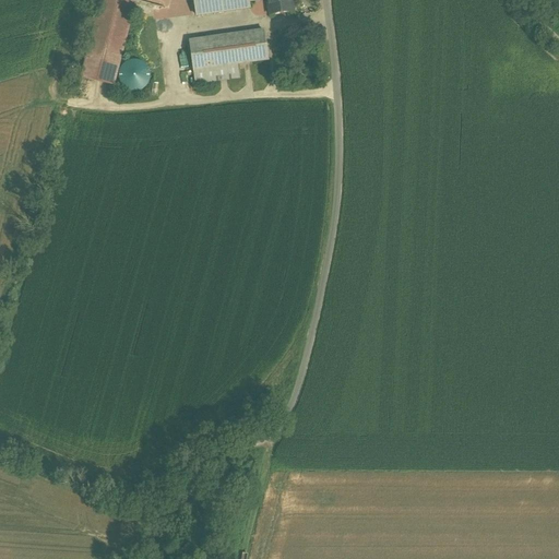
[(135,3),(122,0),(102,0),(82,79),(114,86),(118,71),(135,3)]
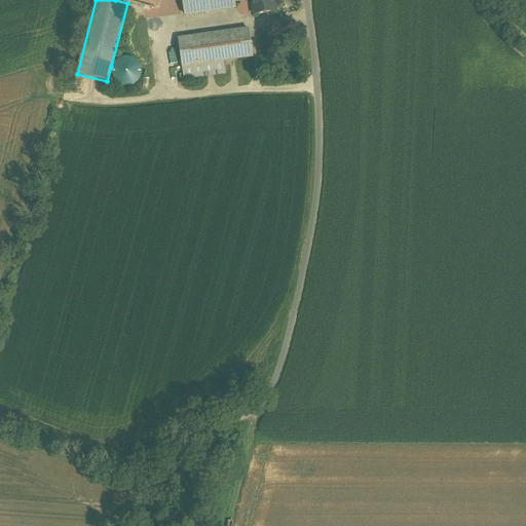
[(182,0),(185,14),(235,7),(235,1),(234,0),(182,0)]
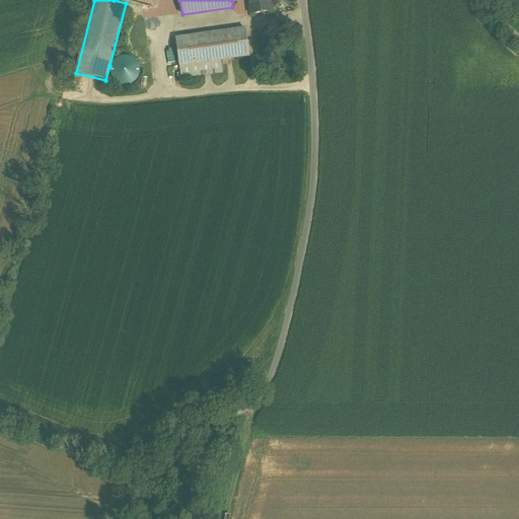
[(270,0),(231,0),(232,1),(241,0),(248,0),(251,15),(273,12),(272,2),(270,2),(270,0)]
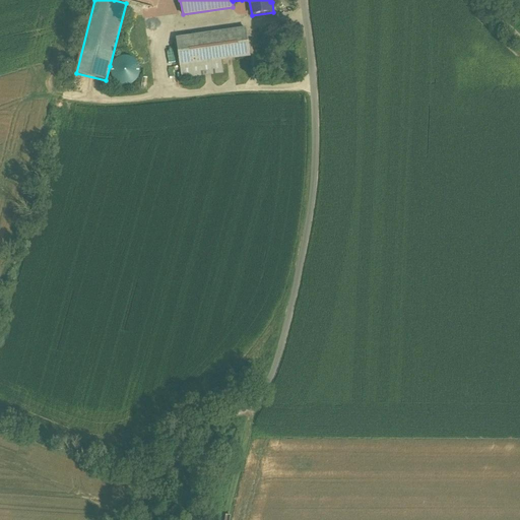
[(247,29),(177,40),(180,66),(202,63),(221,60),(250,56),(247,29)]
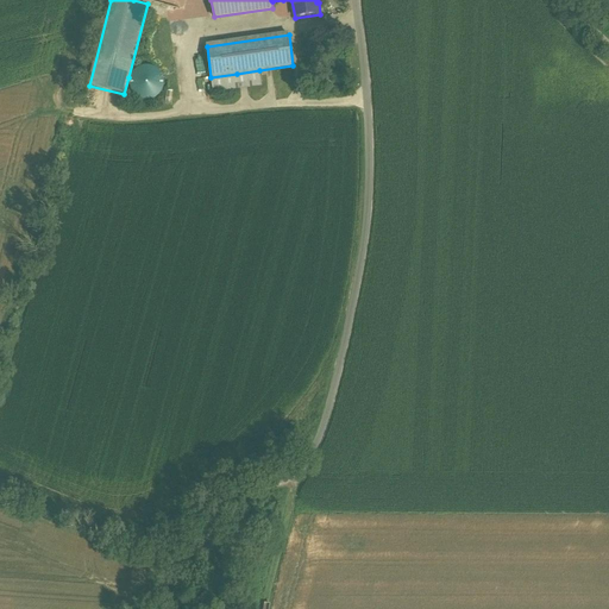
[(163,89),(164,83),(163,76),(158,71),(154,68),(146,67),(140,68),(135,71),(131,77),(130,85),(131,90),(135,96),(140,100),(148,101),(154,99),(159,95),(163,89)]
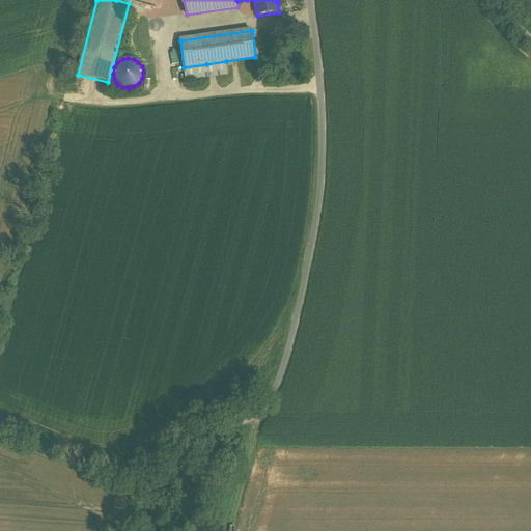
[(226,61),(206,64),(207,77),(227,74),(226,61)]
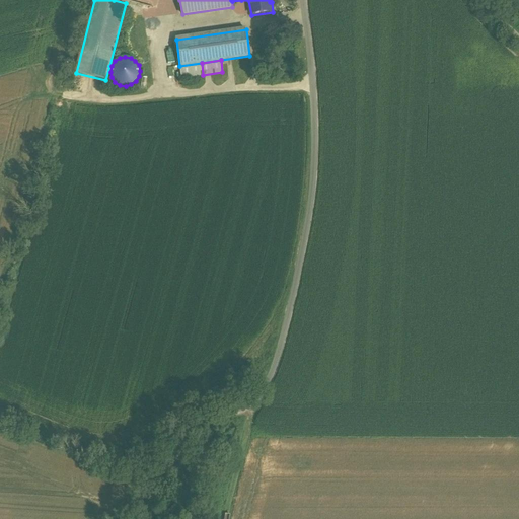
[(202,63),(179,66),(181,78),(203,75),(202,63)]
